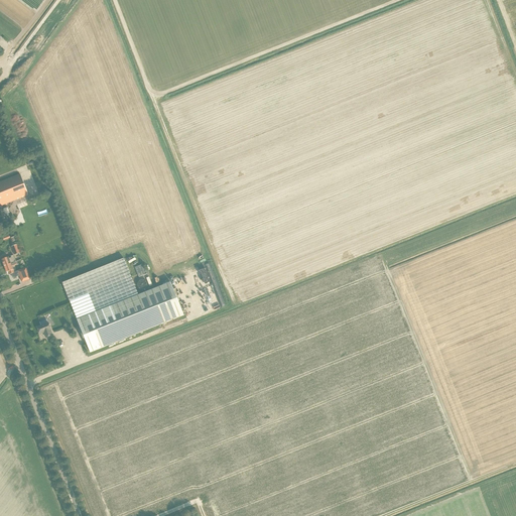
[(0,181),(0,206),(2,206),(28,196),(20,173),(0,181)]
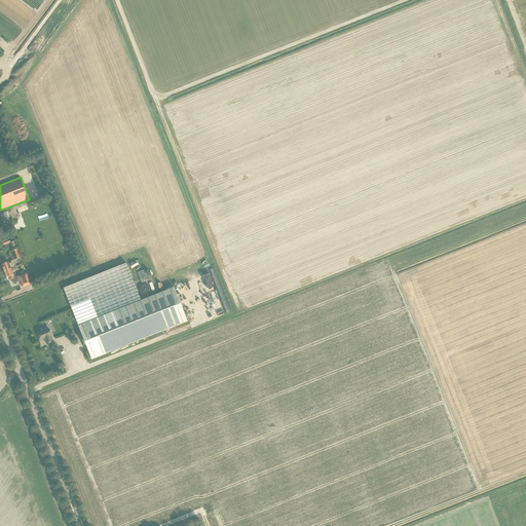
[(2,210),(0,210),(0,223),(1,227),(8,224),(7,221),(11,219),(8,212),(4,214),(2,210)]
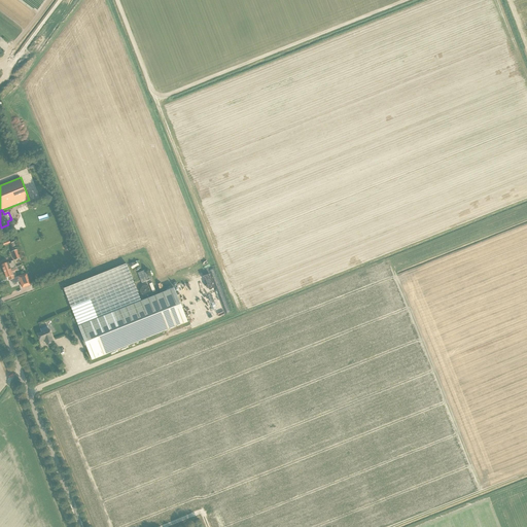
[(12,252),(15,260),(21,258),(18,249),(12,252)]
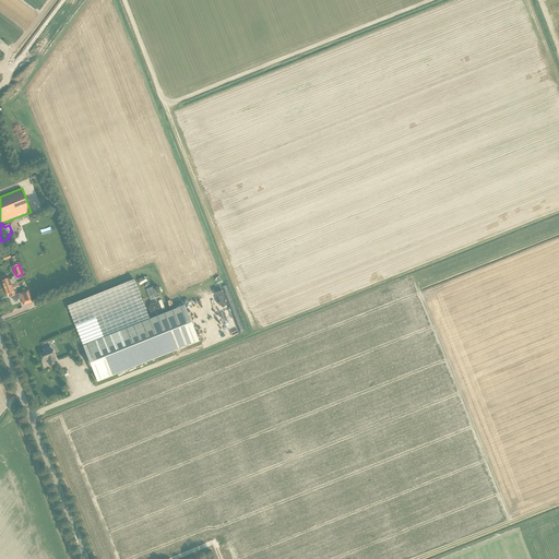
[(2,281),(4,288),(18,283),(15,276),(12,277),(12,278),(10,280),(10,278),(2,281)]
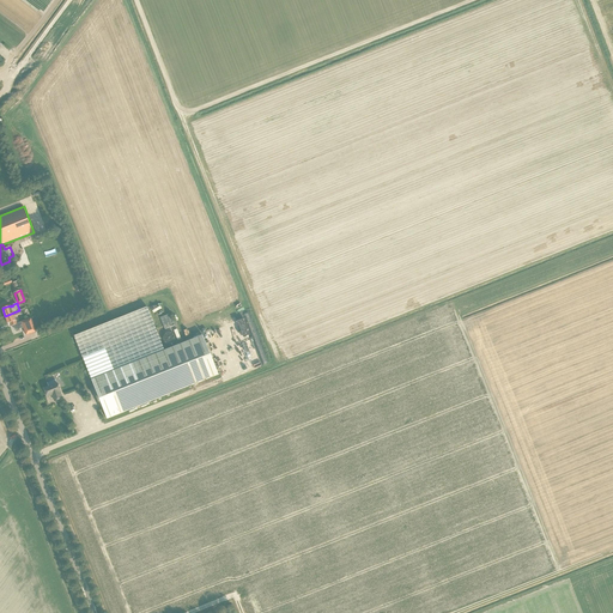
[(107,419),(218,375),(202,335),(165,351),(147,307),(74,337),(107,419)]
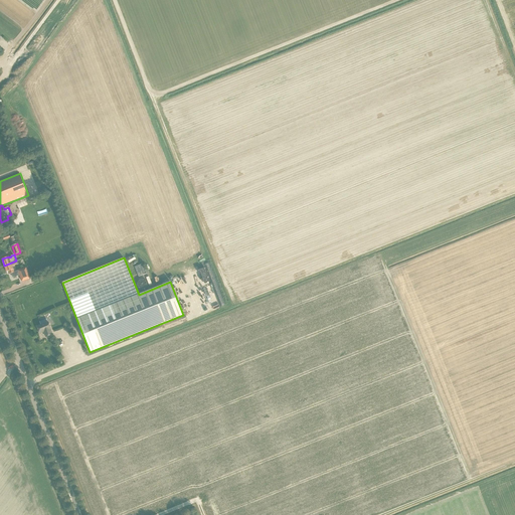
[(4,266),(7,272),(10,271),(11,274),(15,272),(14,269),(14,270),(12,266),(17,265),(16,261),(4,266)]
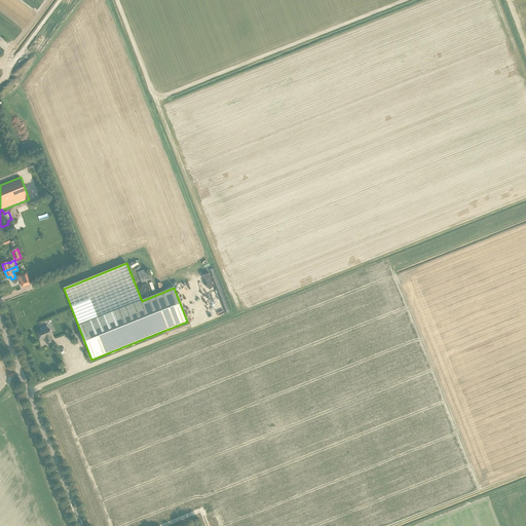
[(135,271),(138,279),(146,276),(143,268),(135,271)]
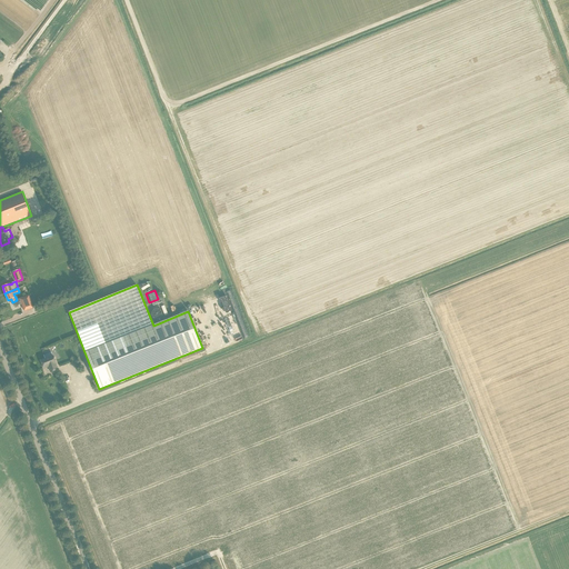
[(31,302),(30,299),(29,295),(20,298),(21,302),(22,302),(23,306),(31,302)]
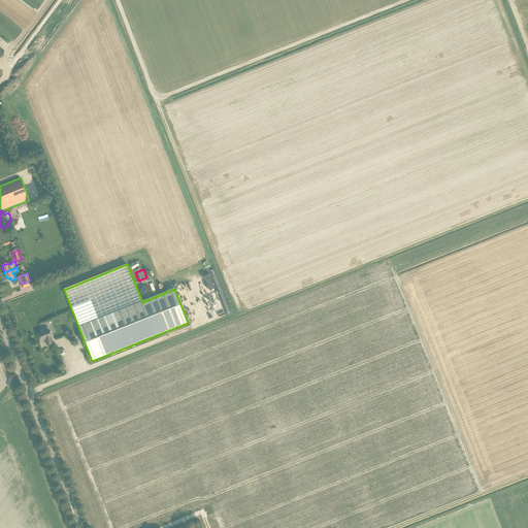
[(41,342),(45,340),(47,345),(54,343),(52,338),(53,337),(50,330),(47,327),(41,330),(42,333),(38,335),(41,342)]
